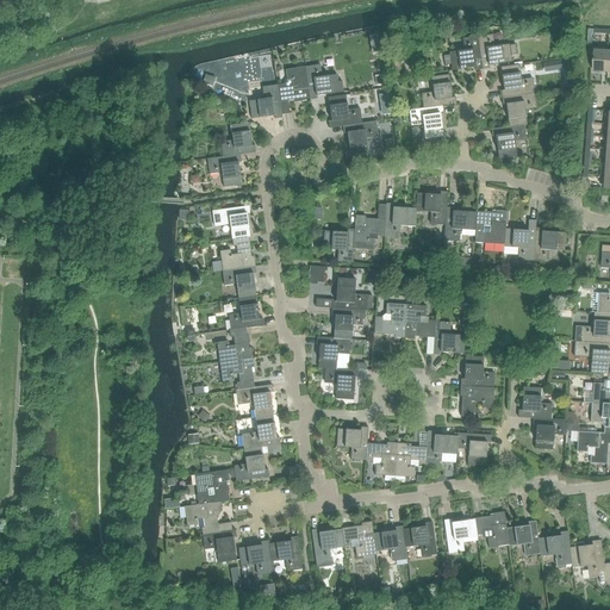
[(492,33),(477,37),(483,69),(490,68),(489,66),(512,61),(511,55),(517,55),(516,44),(509,45),(509,43),(491,47),(491,42),(493,42),(492,33)]
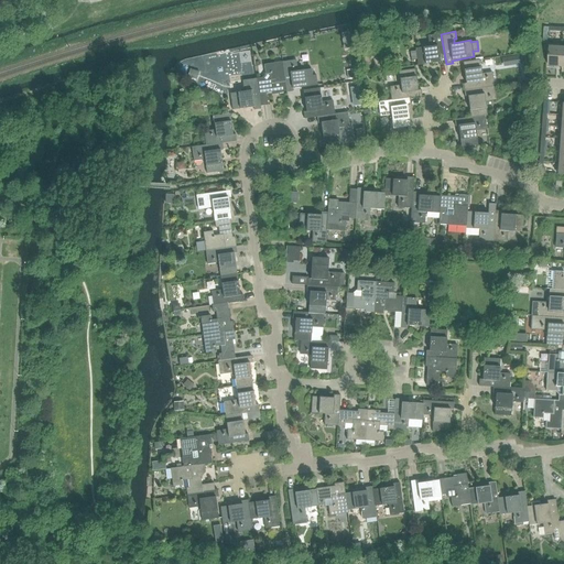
[(446,64),(441,34),(426,36),(427,44),(430,43),(431,47),(415,50),(415,52),(410,53),(411,62),(416,61),(418,66),(438,63),(440,65),(446,64)]
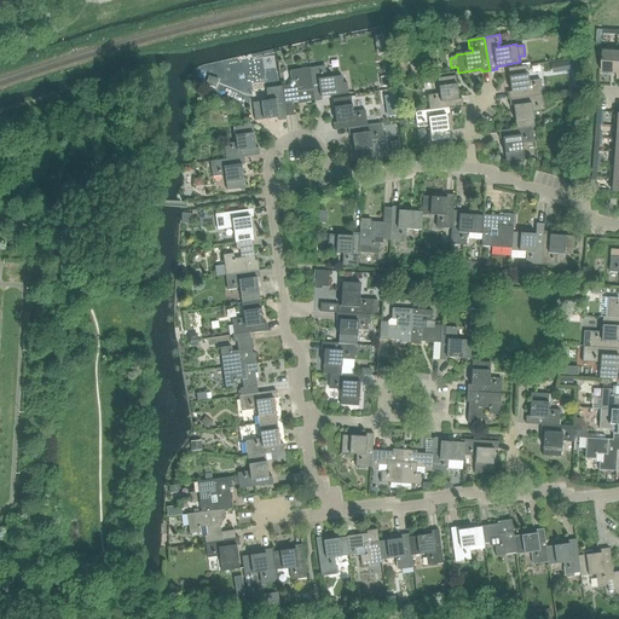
[(602,73),(615,73),(617,51),(603,51),(602,73)]
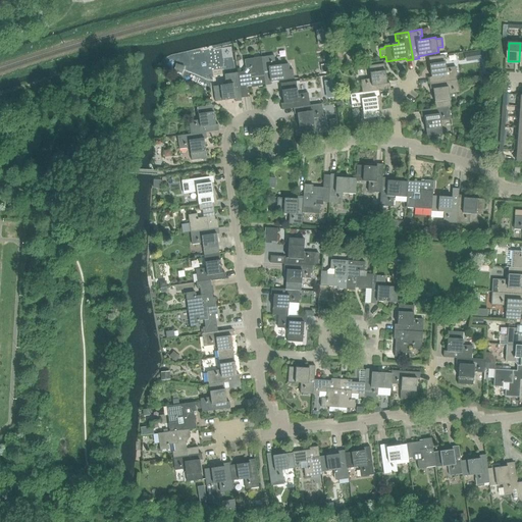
[(341,47),(334,48),(336,66),(343,65),(341,47)]
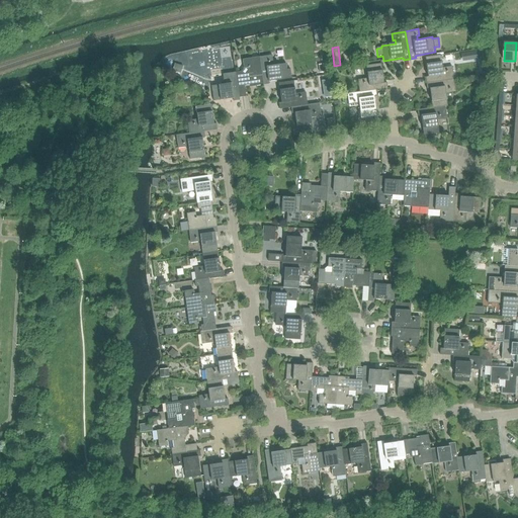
[(272,56),(259,58),(263,85),(269,84),(269,82),(288,79),(291,78),(290,70),(286,70),(285,64),(271,66),(271,63),(273,62),(272,56)]
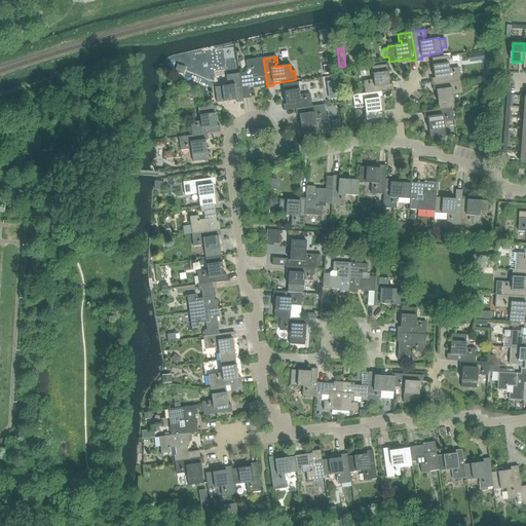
[(431,78),(433,84),(461,80),(459,68),(452,69),(452,71),(449,71),(447,57),(431,59),(435,78),(431,78)]
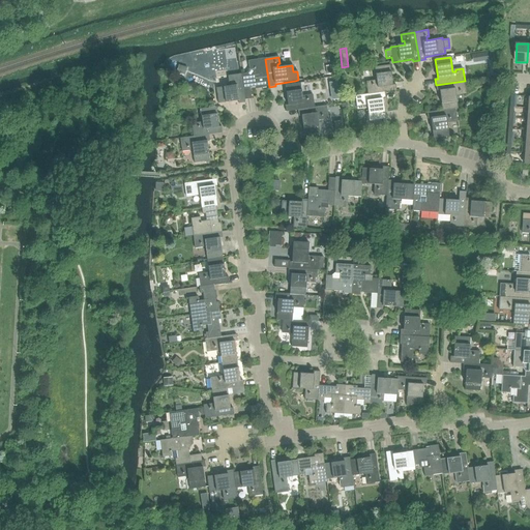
[(247,74),(241,75),(244,99),(252,98),(251,88),(260,86),(260,88),(269,87),(265,59),(263,59),(247,61),(249,70),(247,74)]
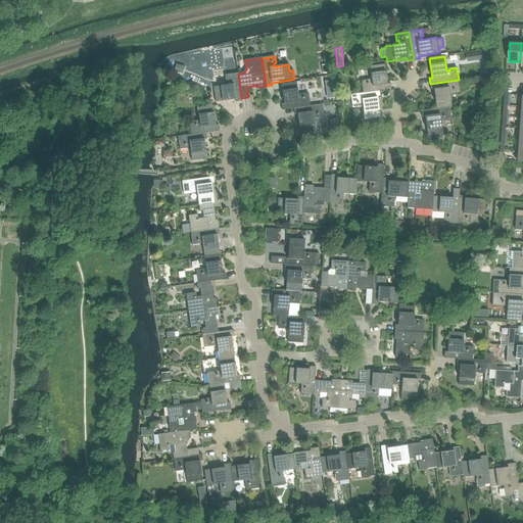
[(176,64),(174,72),(182,75),(185,66),(176,64)]
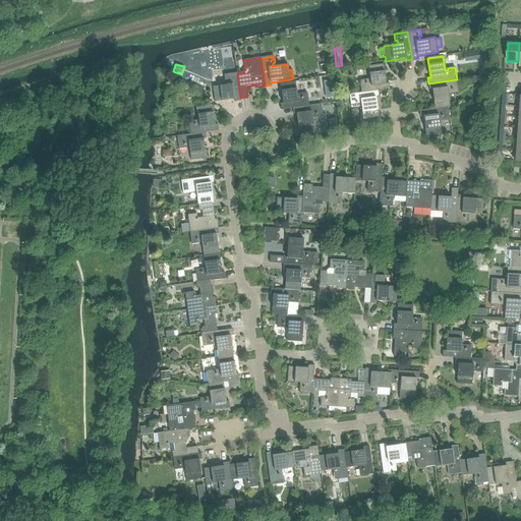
[(320,65),(321,73),(330,72),(329,64),(320,65)]
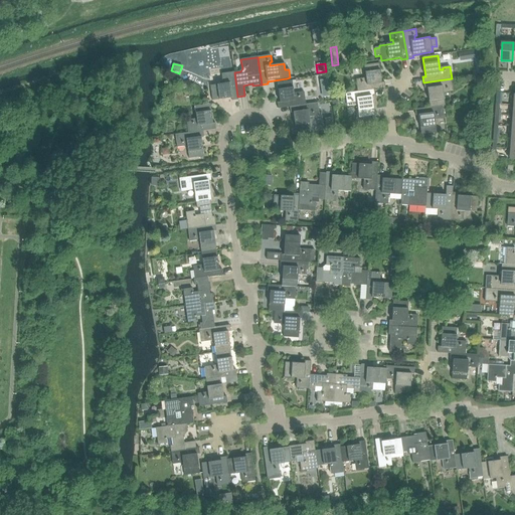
[(355,79),(357,92),(373,90),(373,91),(385,89),(384,82),(381,82),(379,63),(364,65),(366,80),(362,80),(362,78),(355,79)]
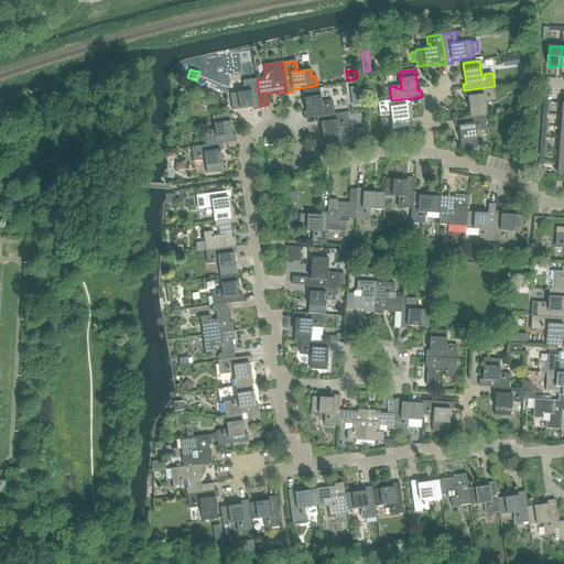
[(260,106),(257,79),(242,82),(243,88),(246,88),(246,91),(230,94),(232,110),(253,107),(255,110),(261,109),(260,106)]
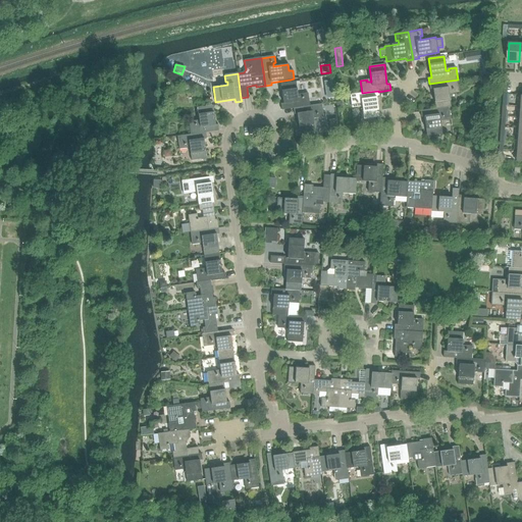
[(433,90),(435,108),(449,107),(451,107),(449,93),(452,92),(453,94),(459,93),(458,80),(429,84),(430,90),(433,90)]
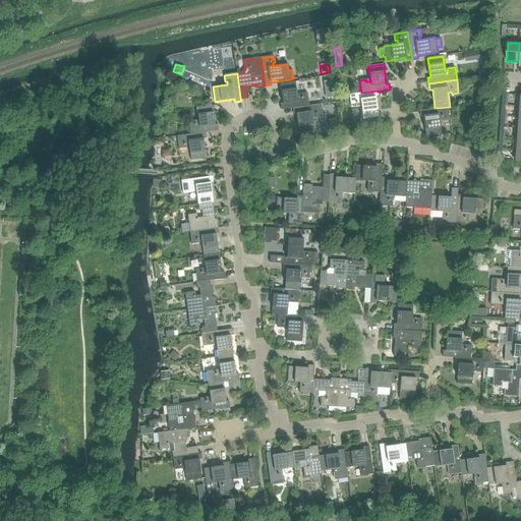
[(281,110),(293,108),(309,106),(307,93),(300,94),(301,96),(297,97),(295,81),(280,83),(283,104),(280,104),(281,110)]
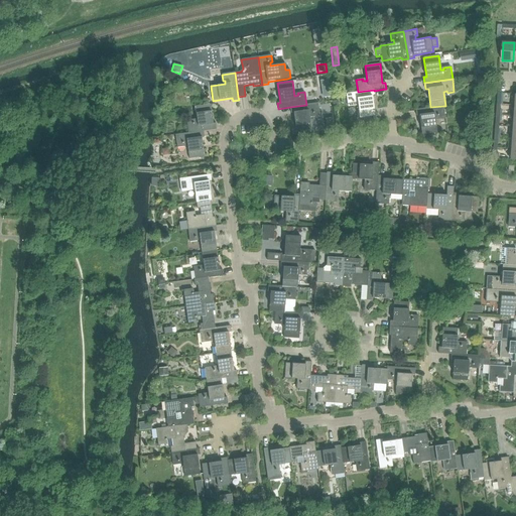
[(374,90),(358,92),(346,94),(348,107),(355,106),(355,104),(358,104),(360,118),(375,116),(372,97),(375,96),(374,91),(374,90)]
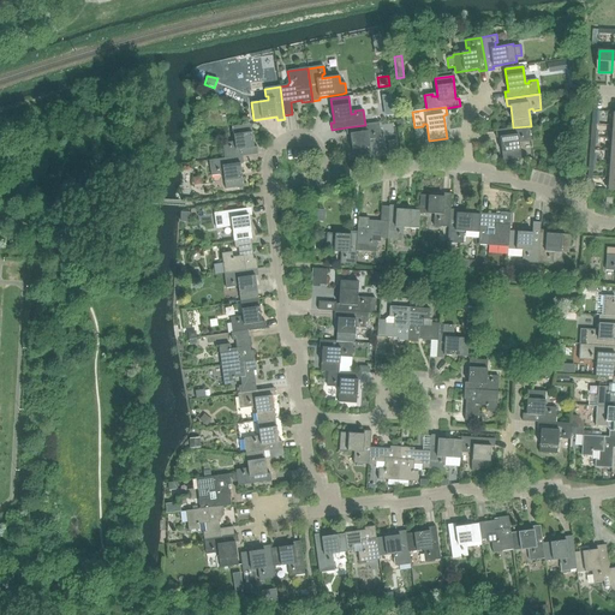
[(365,125),(346,127),(346,135),(350,135),(353,157),(371,155),(369,137),(372,137),(374,139),(381,138),(378,123),(365,125)]
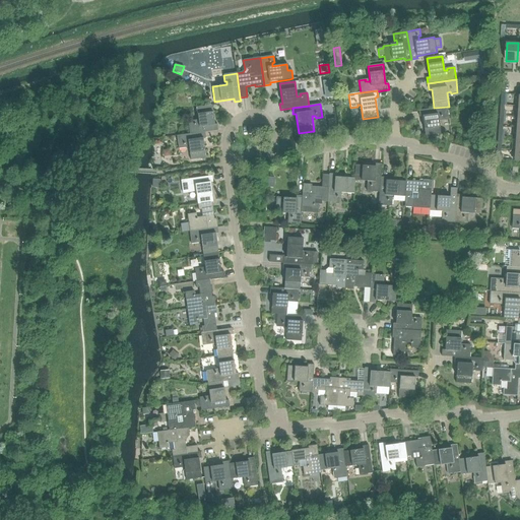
[(189,122),(190,134),(190,135),(205,133),(218,131),(217,124),(214,125),(211,105),(196,107),(199,122),(196,123),(195,121),(189,122)]
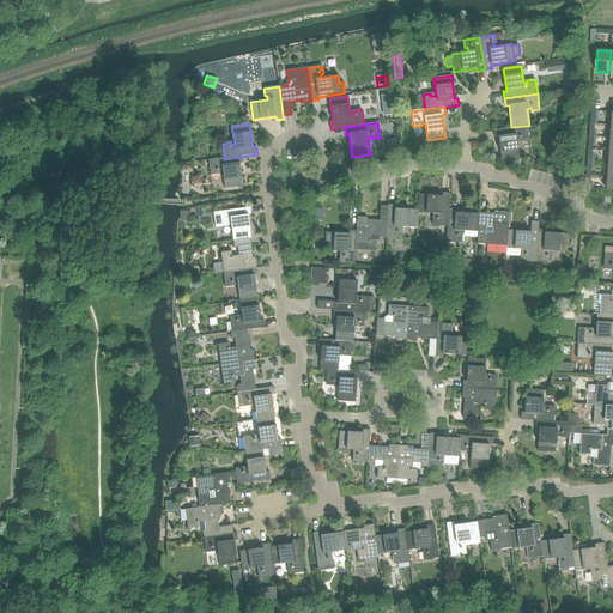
[(527,126),(511,127),(493,131),(495,138),(498,138),(502,161),(520,158),(517,140),(521,140),(521,143),(529,141),(527,126)]
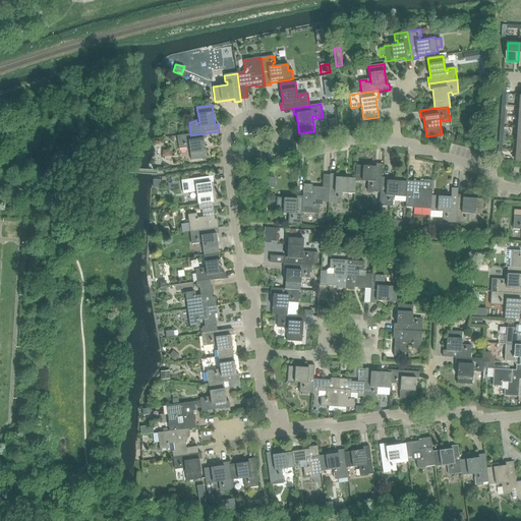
[(337,119),(329,120),(330,128),(338,127),(337,119)]
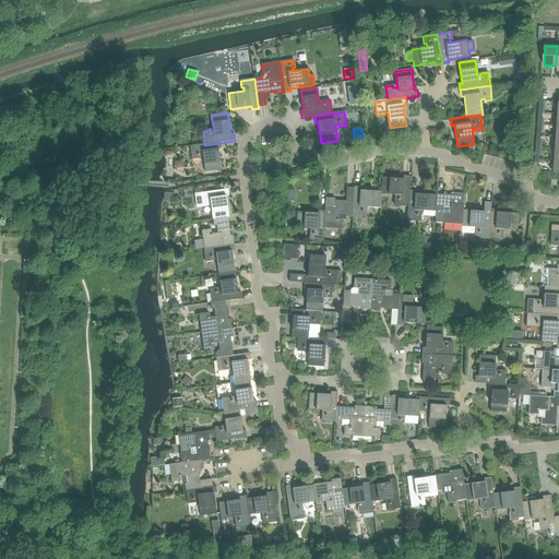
[(204,145),(204,144),(190,146),(192,161),(200,159),(200,157),(203,156),(205,173),(222,170),(218,150),(222,149),(221,143),(204,145)]
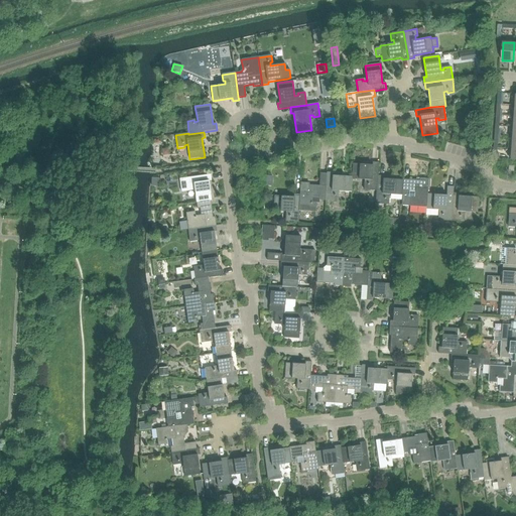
[(353,163),(352,176),(352,179),(367,180),(366,183),(364,183),(364,190),(376,190),(377,190),(378,175),(379,162),(372,162),(372,165),(353,163)]
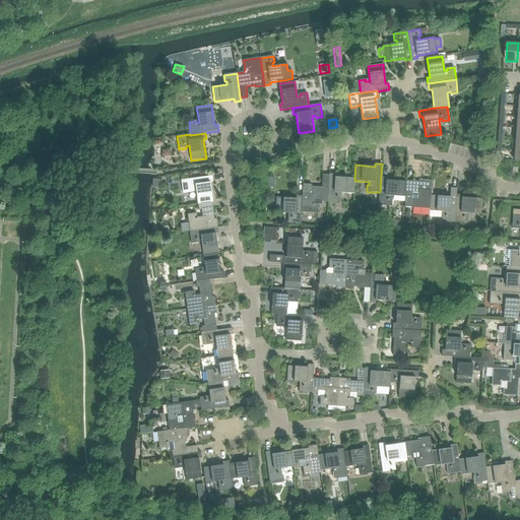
[(329,176),(328,188),(327,202),(340,203),(341,196),(339,196),(339,193),(354,193),(354,181),(354,178),(335,177),(335,175),(329,174),(329,176)]
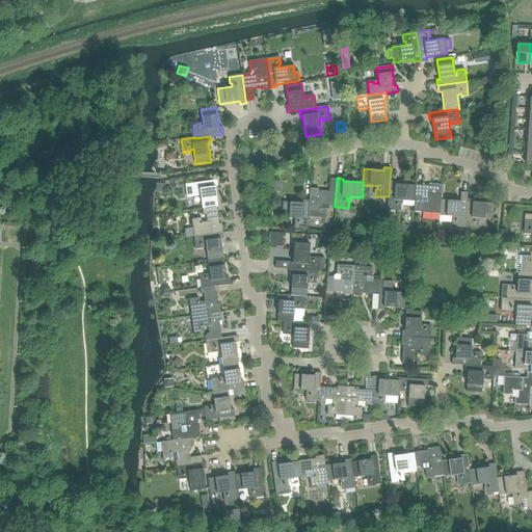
[(309,201),(309,217),(325,218),(326,210),(329,210),(329,207),(335,207),(336,192),(337,180),(330,179),(329,191),(319,191),(319,189),(310,188),(309,201)]
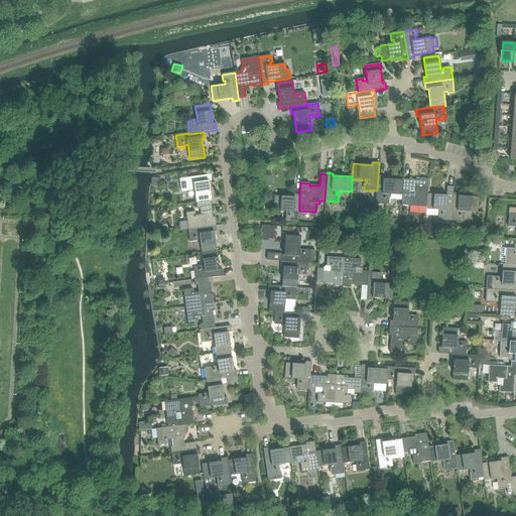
[(182,178),(179,179),(181,192),(184,191),(191,190),(190,188),(195,188),(197,203),(211,201),(212,201),(209,181),(212,181),(211,174),(182,178)]
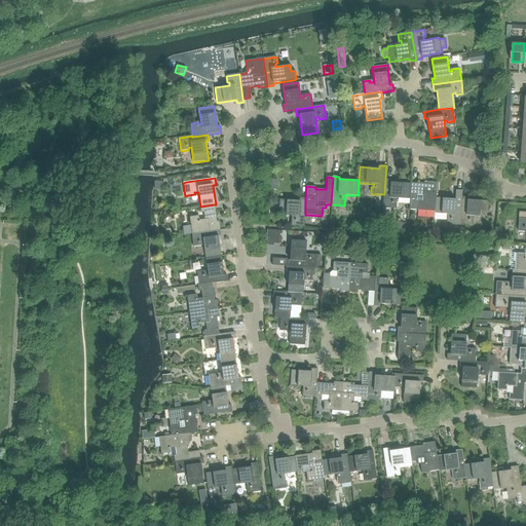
[(391,180),(385,179),(384,194),(383,194),(383,208),(397,209),(397,201),(395,201),(395,198),(409,199),(410,184),(390,183),(391,180)]
